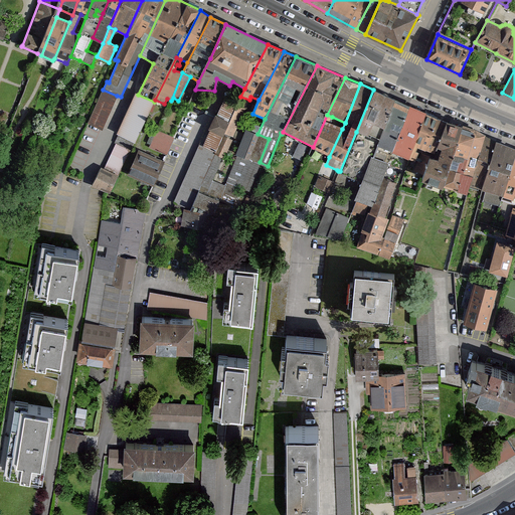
[(117,96),(103,90),(88,123),(102,129),(117,96)]
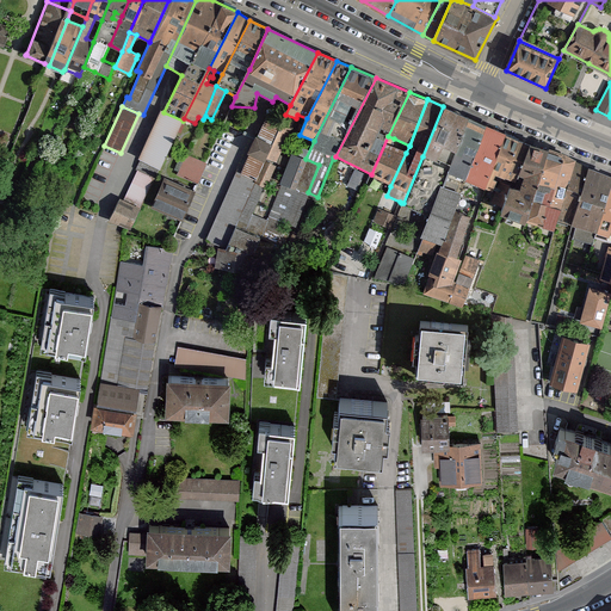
[(462,177),(448,171),(469,117),(443,106),(423,156),(425,158),(406,207),(427,215),(420,235),(424,236),(437,241),(440,242),(451,209),(458,193),(458,192),(457,192),(462,177)]
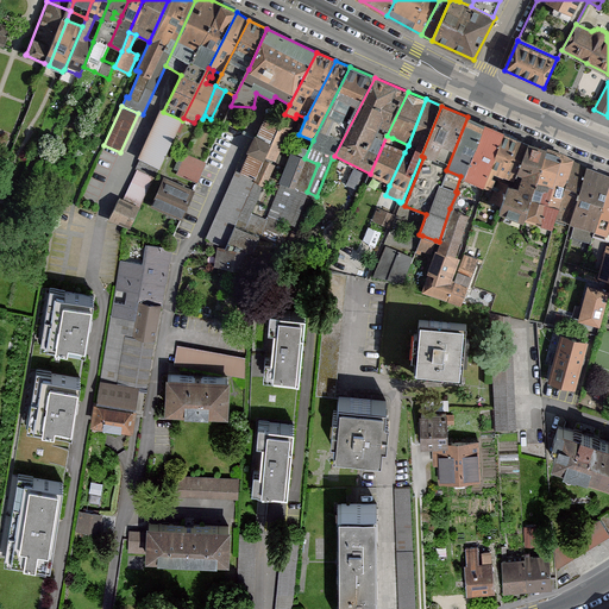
[(159,169),(182,120),(163,112),(161,111),(138,158),(159,169)]
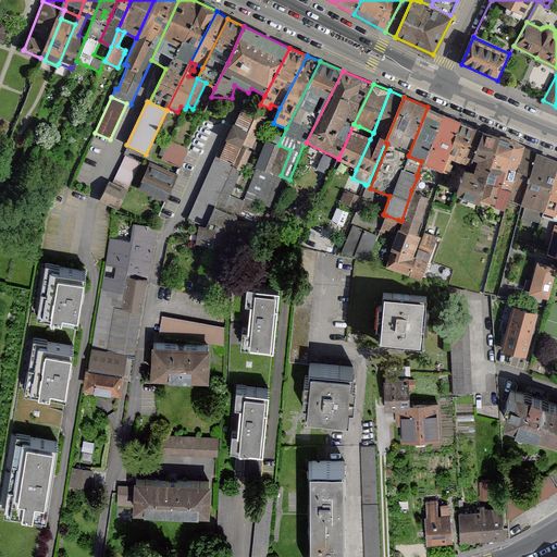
[(215,207),(233,166),(242,147),(244,143),(256,113),(243,107),(235,123),(233,123),(232,125),(225,138),(227,139),(220,156),(217,153),(197,198),(215,207)]
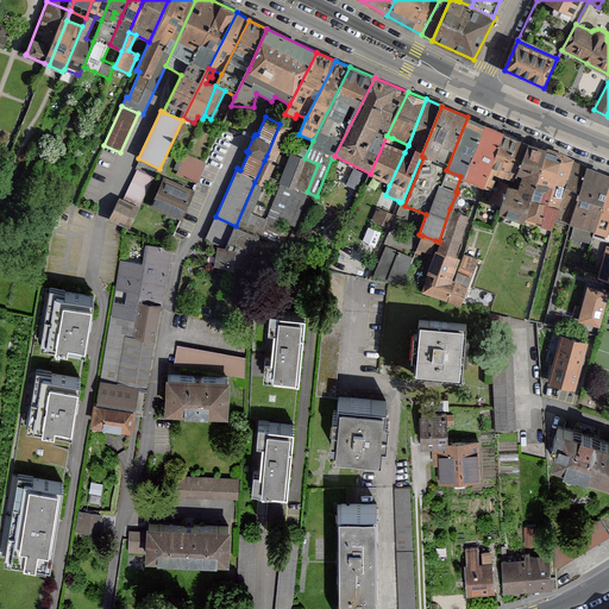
[(484,123),(468,117),(446,170),(460,176),(464,177),(484,123)]
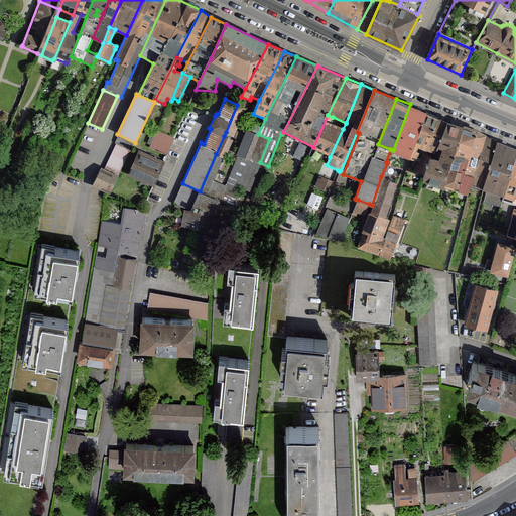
[(415,143),(426,113),(427,111),(410,104),(393,150),(410,157),(415,159),(418,151),(416,150),(418,144),(415,143)]
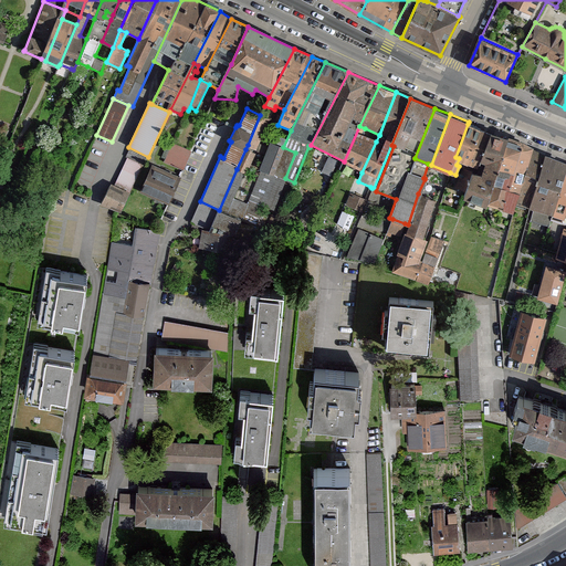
[(255,148),(270,119),(260,115),(248,145),(255,148)]
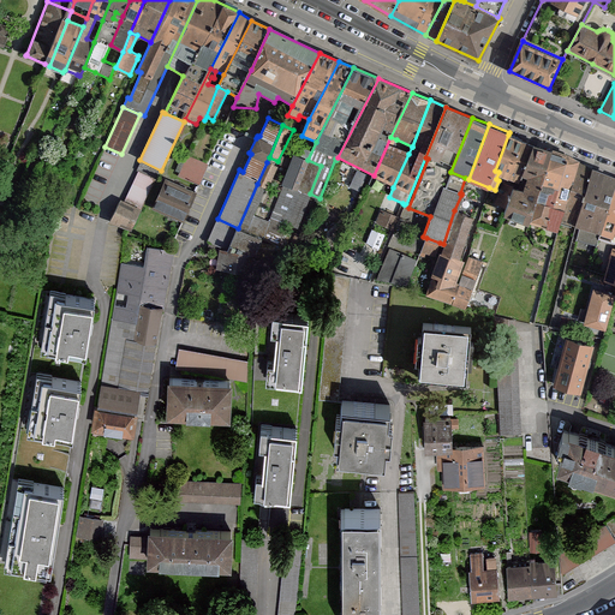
[(499,172),(508,177),(521,139),(508,135),(495,171),(499,172)]
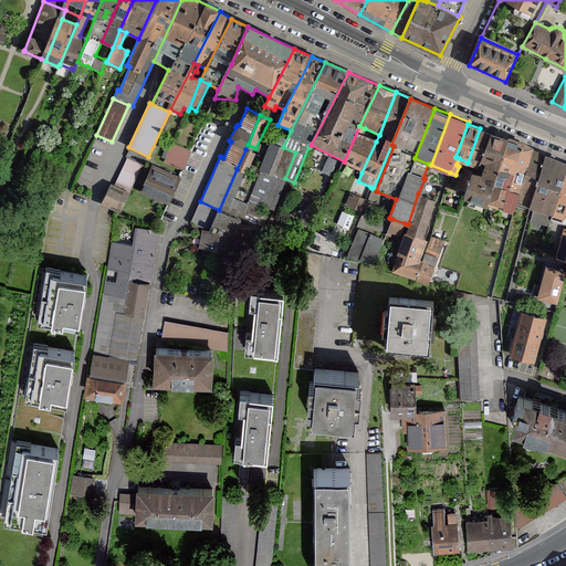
[(362,173),(376,142),(362,135),(365,128),(359,126),(344,161),(343,163),(362,173)]
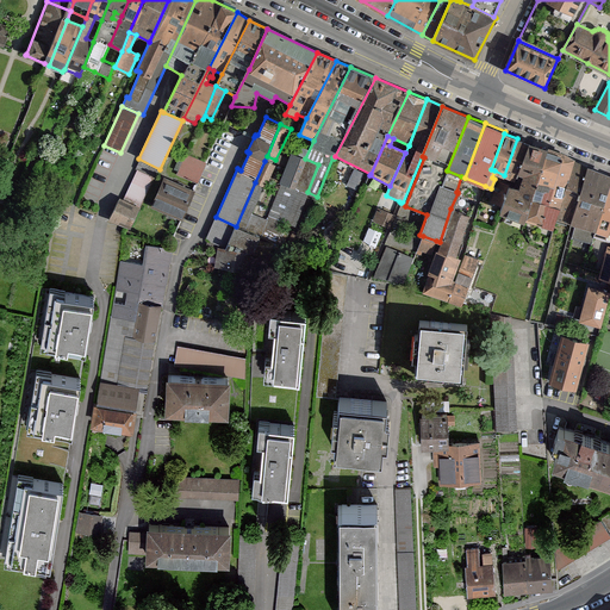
[(528,143),(517,138),(504,175),(508,176),(515,180),(517,173),(528,143)]
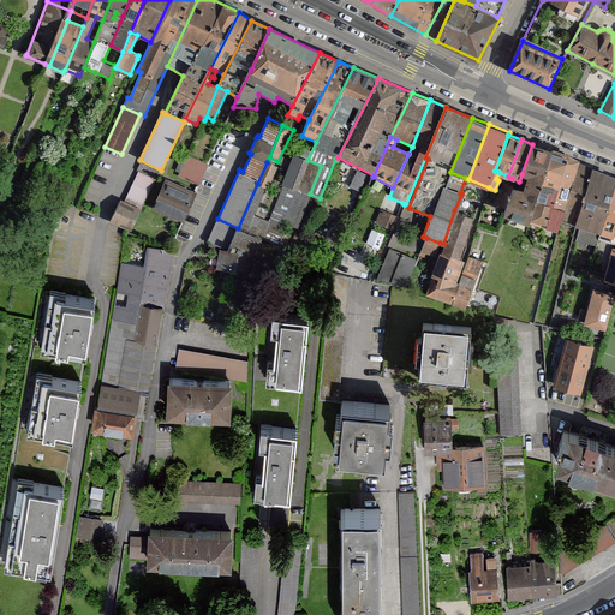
[(551,150),(532,144),(521,174),(527,175),(523,190),(513,186),(506,209),(505,213),(503,218),(529,228),(531,222),(551,150)]
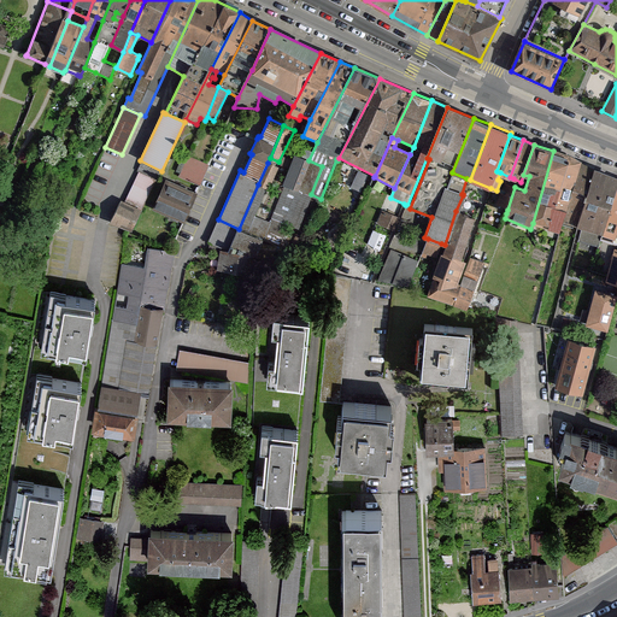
[(580,162),(553,151),(533,223),(548,228),(548,231),(559,234),(562,224),(580,162)]
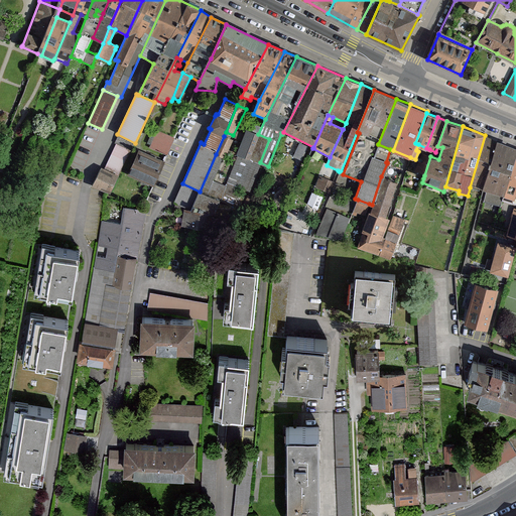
[(174,137),(157,130),(150,147),(167,154),(174,137)]
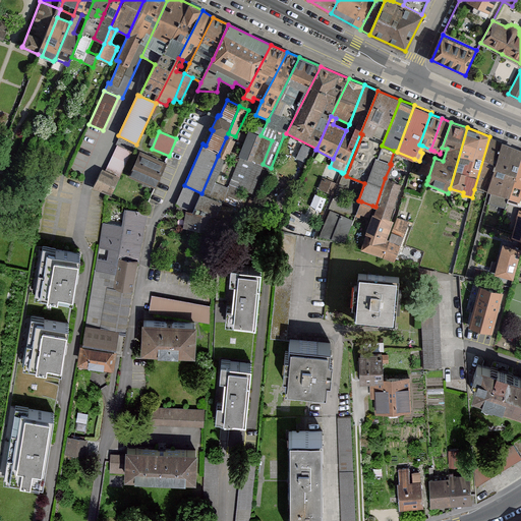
[(263,164),(272,140),(261,135),(248,131),(229,183),(251,191),(263,164)]
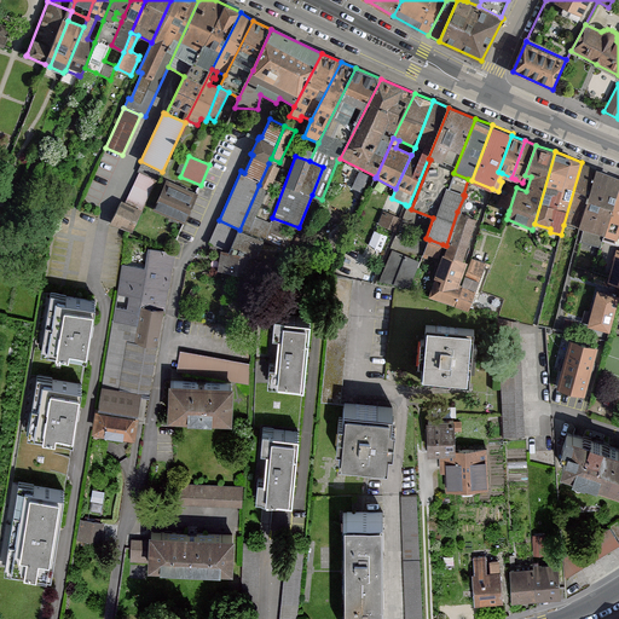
[(591,167),(582,162),(563,225),(576,229),(591,167)]
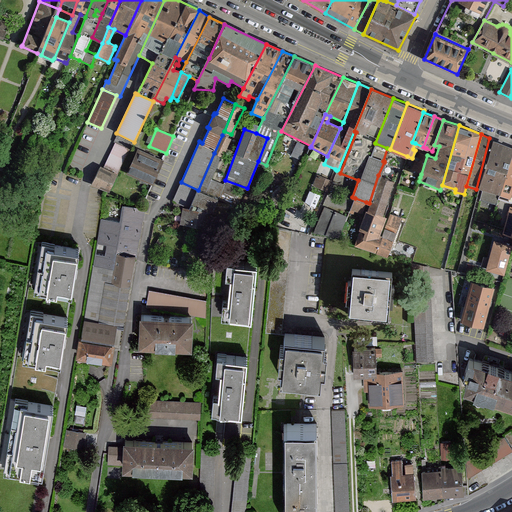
[(222,135),(214,153),(223,156),(230,138),(222,135)]
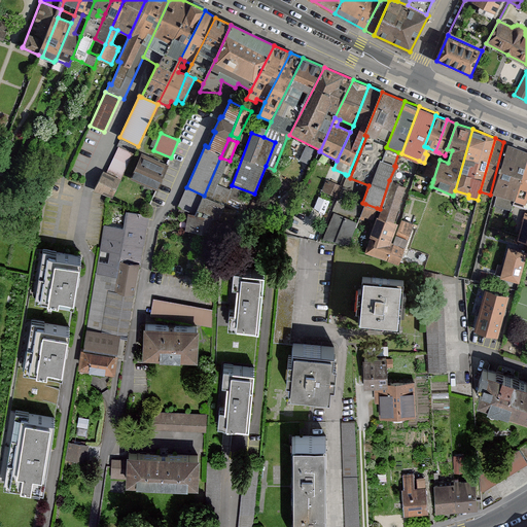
[(492,196),(497,197),(514,146),(503,142),(490,195),(492,196)]
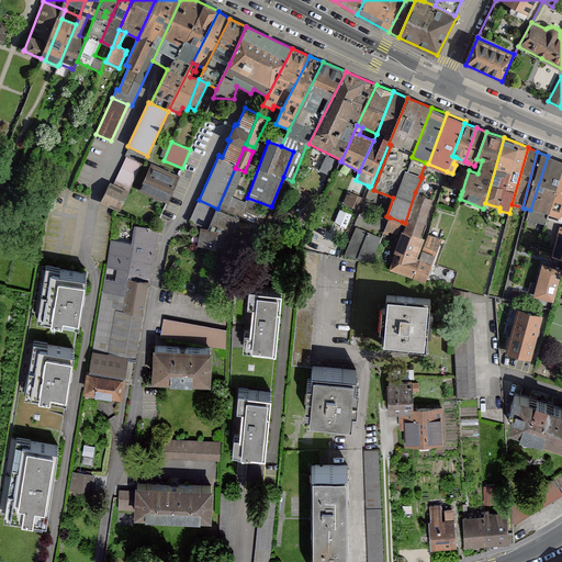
[(335,159),(326,155),(319,170),(328,175),(335,159)]
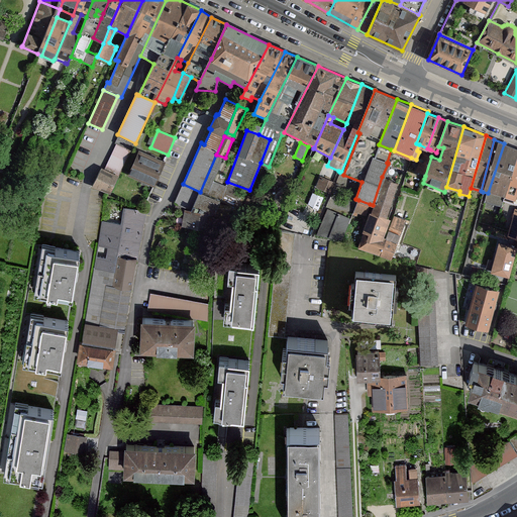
[(501,206),(503,200),(516,158),(516,148),(504,143),(488,193),(485,202),(501,206)]
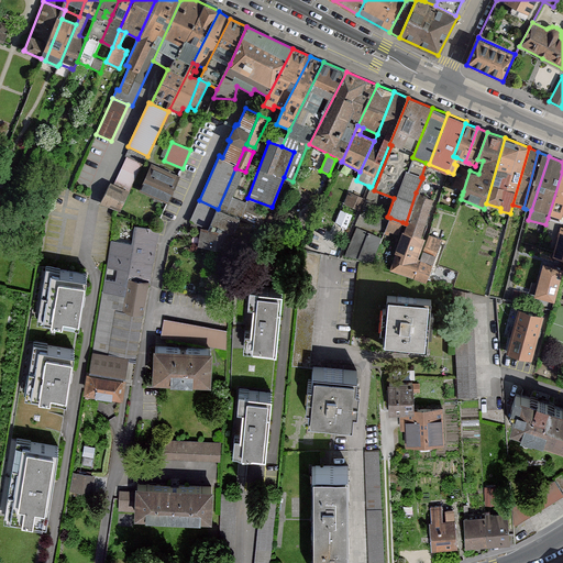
[(468,163),(465,162),(463,167),(460,166),(452,187),(463,191),(470,170),(467,169),(468,163)]
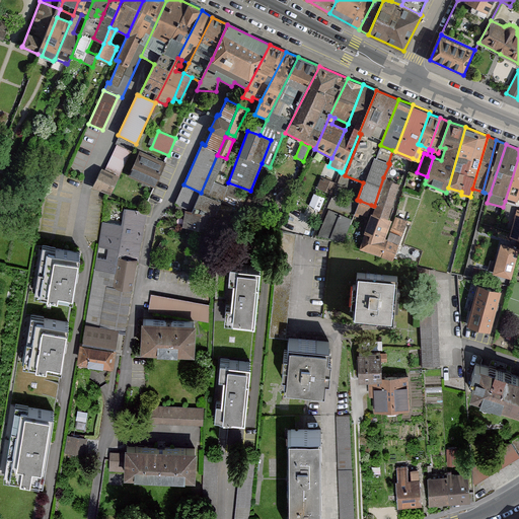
[(139,151),(128,175),(155,188),(165,163),(139,151)]
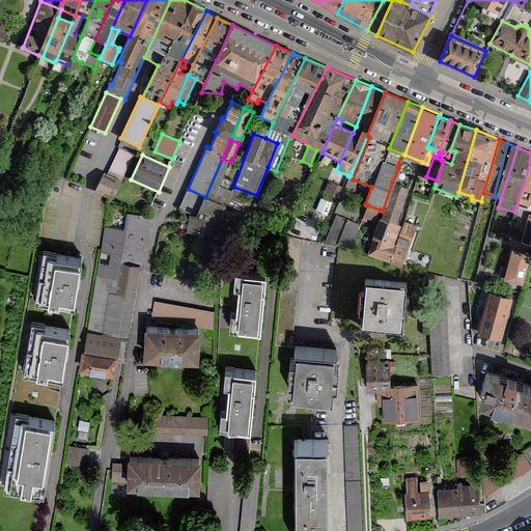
[(530,162),(516,205),(530,210),(530,162)]
